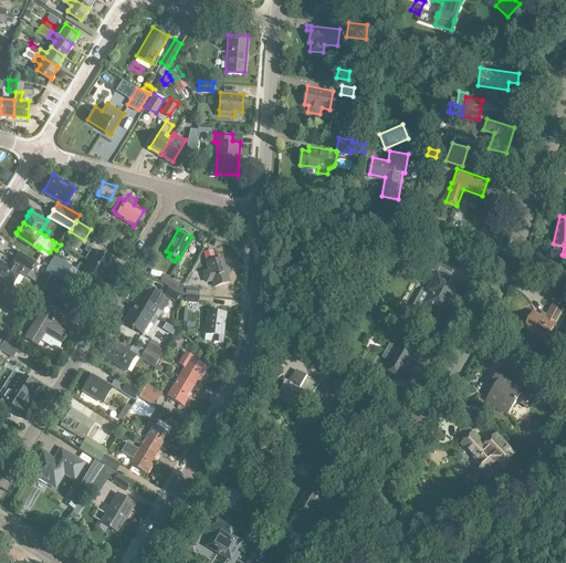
[(88,251),(85,257),(90,260),(106,270),(114,259),(96,249),(92,246),(88,251)]
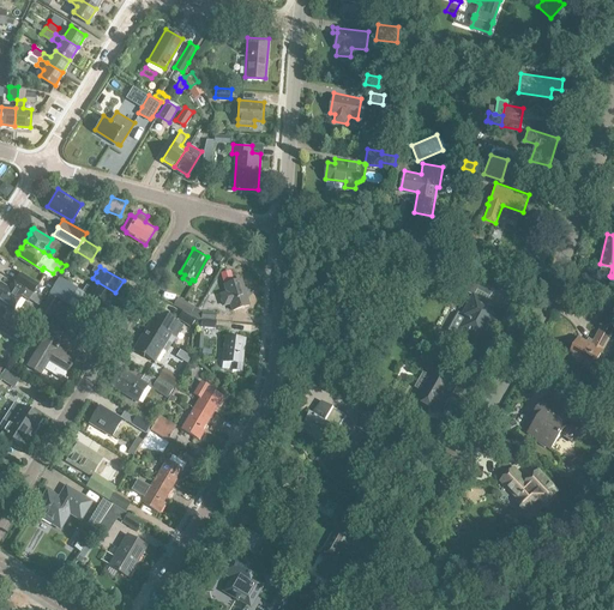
[(20,271),(16,279),(32,290),(38,282),(20,271)]
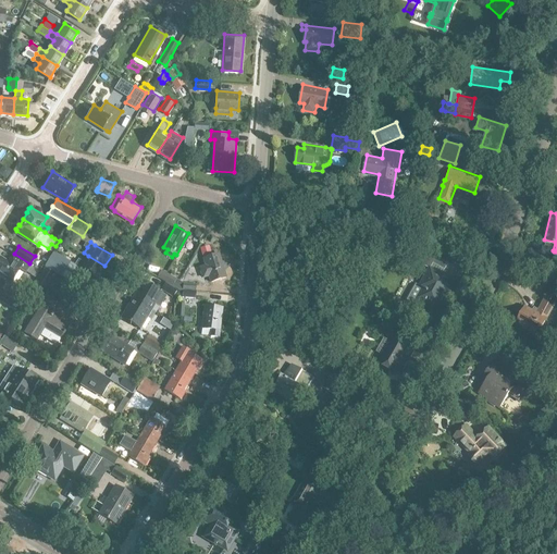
[(429,266),(435,254),(424,248),(418,259),(429,266)]
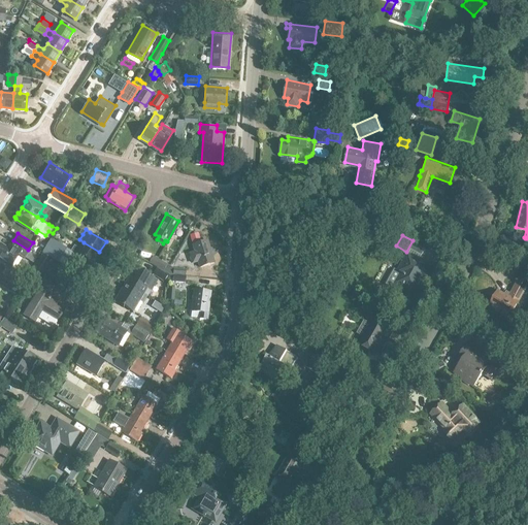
[(52,236),(42,251),(59,261),(67,247),(52,236)]
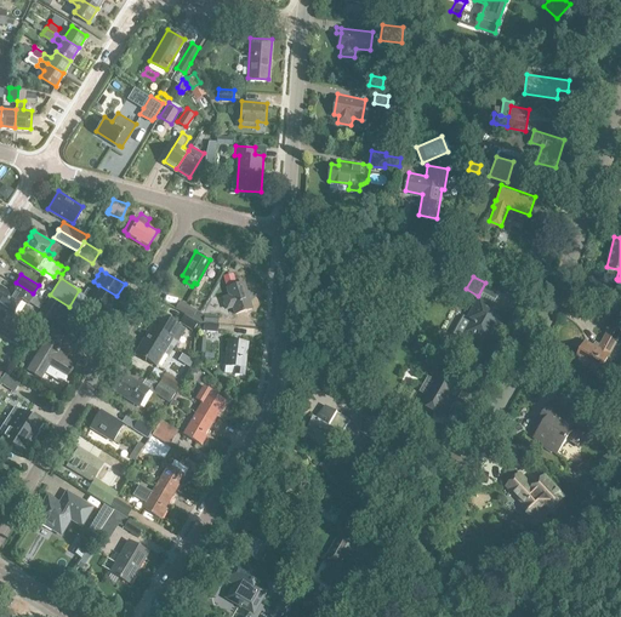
[(228,292),(222,295),(226,308),(233,306),(234,313),(254,307),(245,280),(237,283),(235,281),(227,284),(228,285),(226,286),(228,292)]
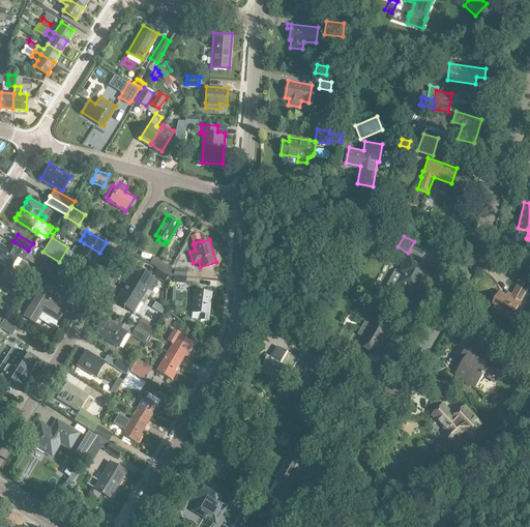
[(1,242),(0,243),(0,260),(4,263),(6,263),(10,265),(19,253),(25,257),(28,251),(13,241),(12,240),(8,247),(1,242)]
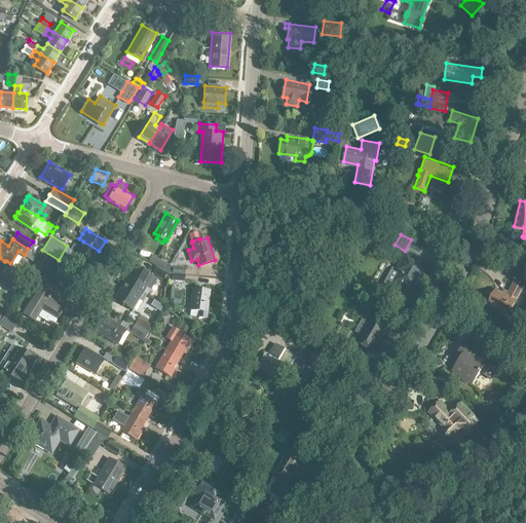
[(74,243),(71,249),(92,262),(99,251),(83,241),(80,247),(74,243)]
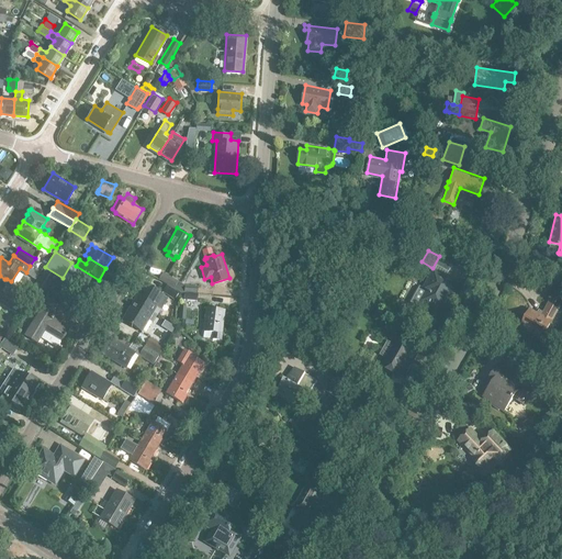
[(51,271),(45,268),(35,282),(41,287),(51,271)]
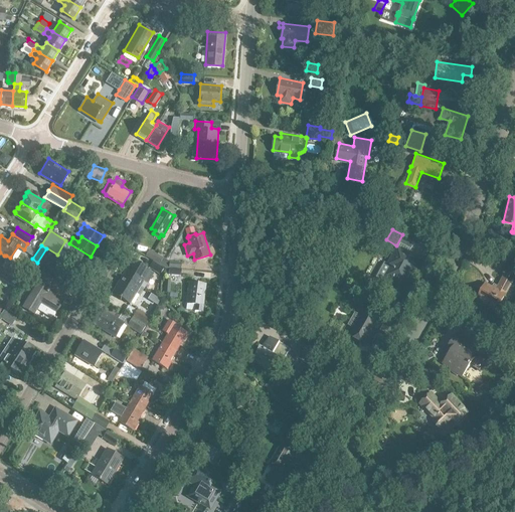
[(418,258),(408,251),(397,245),(388,262),(384,260),(375,276),(391,285),(395,279),(404,284),(418,258)]
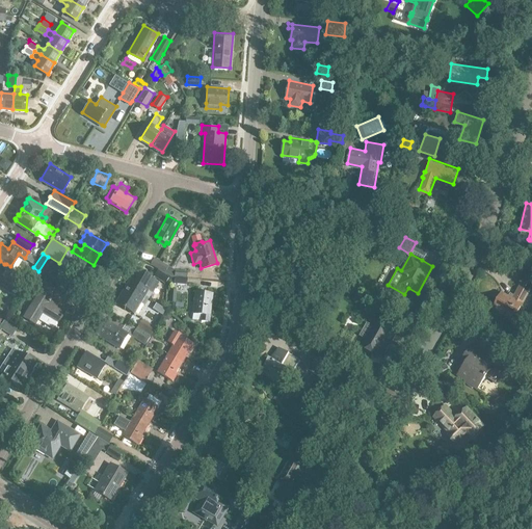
[(158,267),(164,271),(168,264),(155,256),(150,263),(158,267)]
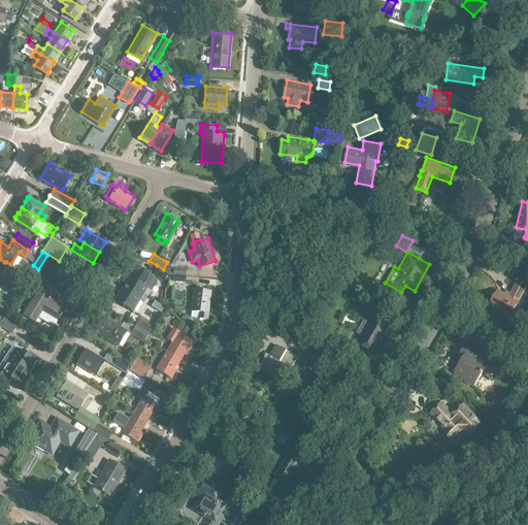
[(66,271),(53,263),(44,276),(58,285),(66,271)]
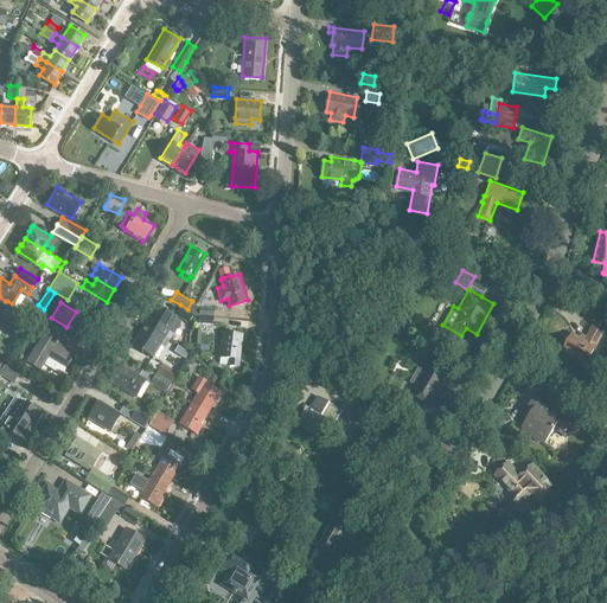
[(595,320),(588,334),(583,332),(581,337),(573,332),(563,350),(587,361),(588,359),(592,361),(599,347),(595,345),(606,321),(606,305),(600,302),(592,318),(595,320)]
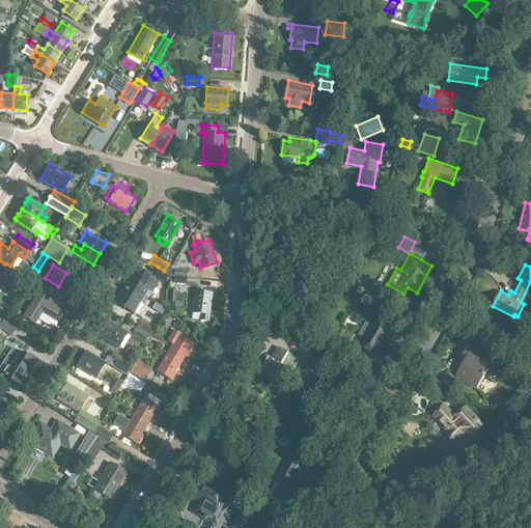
[(137,266),(126,283),(144,294),(147,287),(150,282),(156,285),(159,280),(155,277),(155,276),(137,266)]
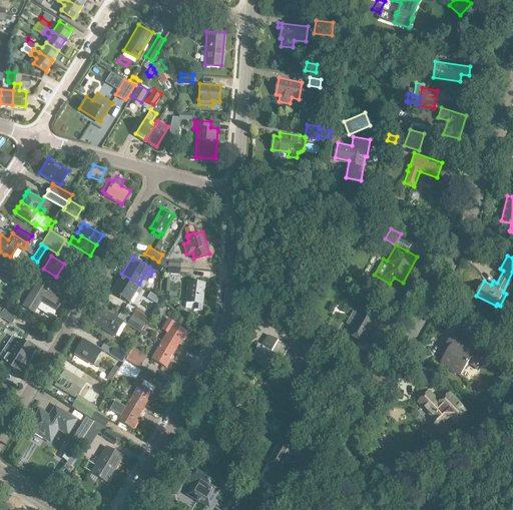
[(158,262),(152,258),(148,265),(159,272),(163,265),(158,262)]
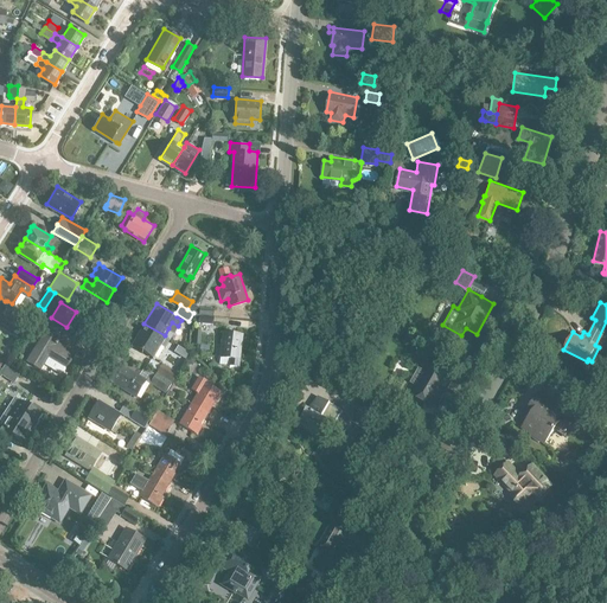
[(199,313),(198,320),(198,321),(213,322),(213,314),(199,313)]
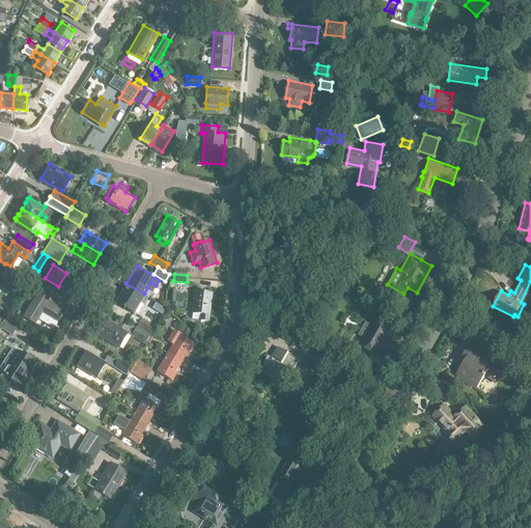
[(14,293),(18,284),(4,276),(0,282),(0,284),(12,293),(14,293)]
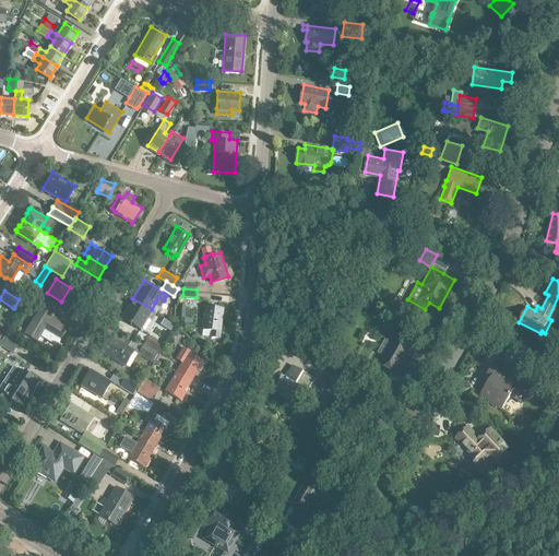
[(40,306),(25,331),(37,339),(42,332),(57,341),(60,336),(61,338),(70,322),(52,312),(57,306),(35,293),(31,299),(40,306)]
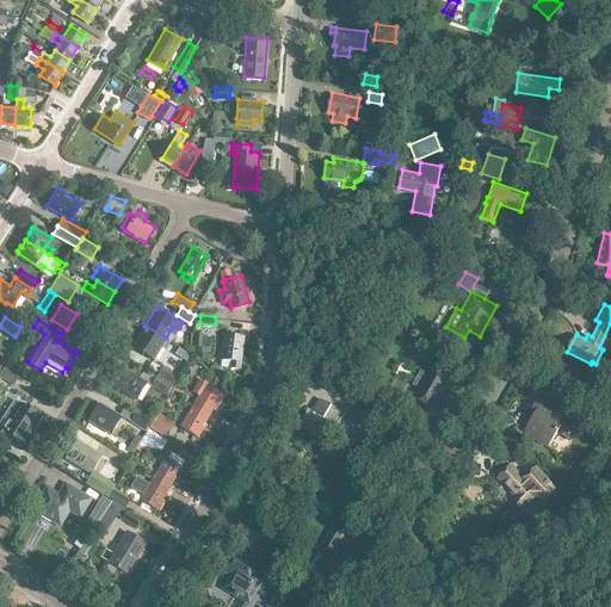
[(166,338),(144,326),(134,345),(154,358),(166,338)]
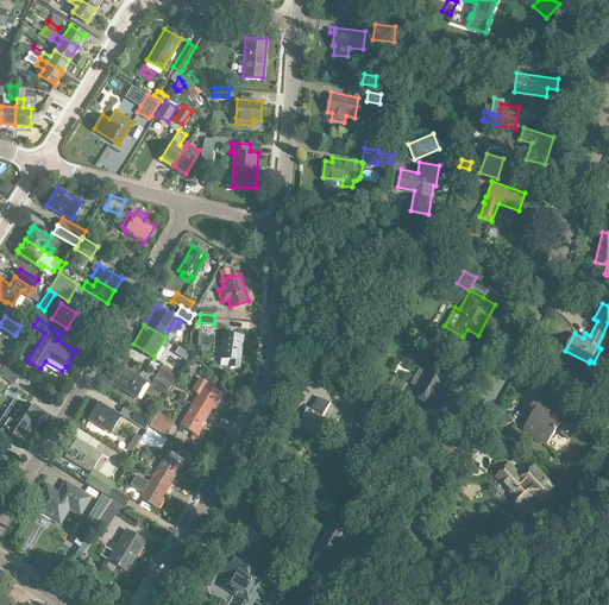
[(223,331),(220,357),(230,358),(228,365),(240,366),(244,334),(223,331)]
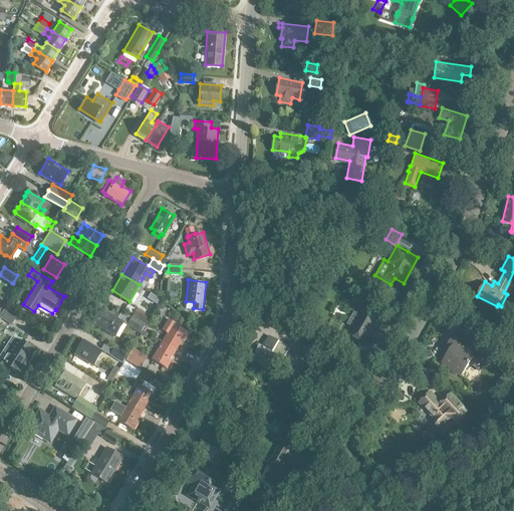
[(327,318),(336,321),(341,308),(331,305),(327,318)]
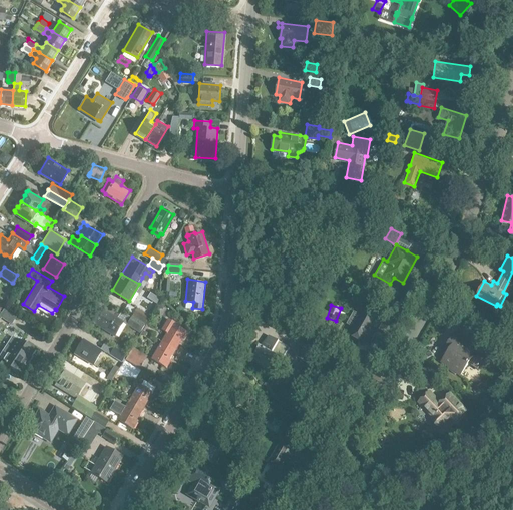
[(133,312),(132,314),(145,322),(150,314),(137,306),(136,307),(133,312)]
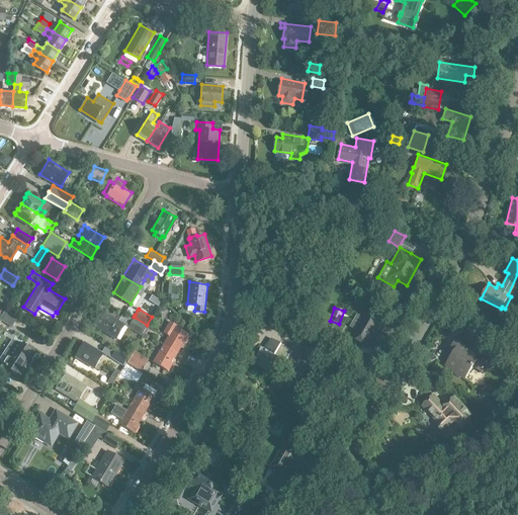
[(17,318),(4,310),(0,317),(0,318),(12,326),(17,318)]
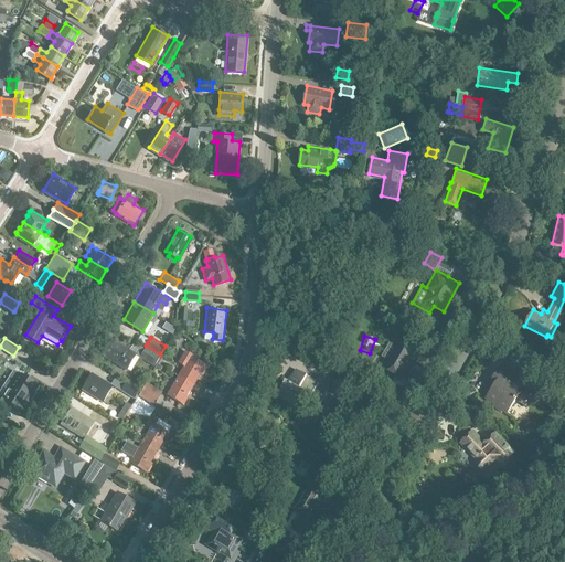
[(112,338),(103,353),(126,368),(126,367),(135,352),(112,338)]
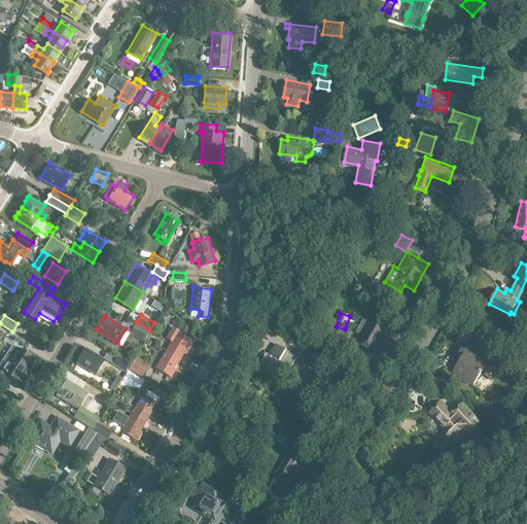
[(388,324),(373,316),(358,342),(369,348),(370,346),(380,351),(387,337),(383,335),(388,324)]
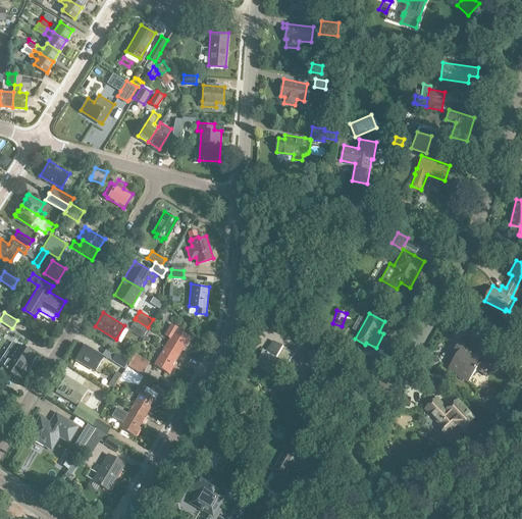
[(128,328),(143,336),(148,327),(135,319),(134,320),(128,328)]
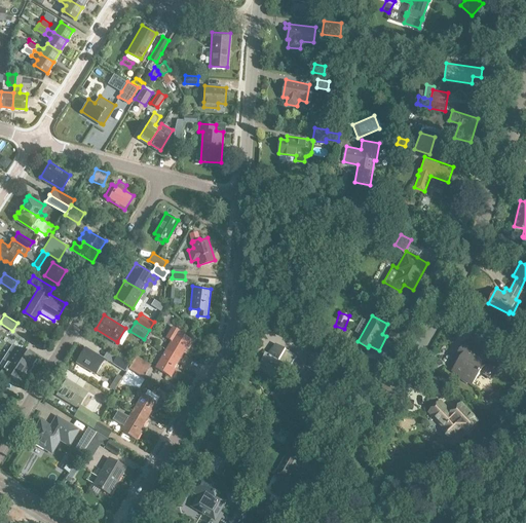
[(173,325),(165,336),(171,339),(172,339),(166,348),(182,357),(192,339),(179,331),(180,329),(173,325)]
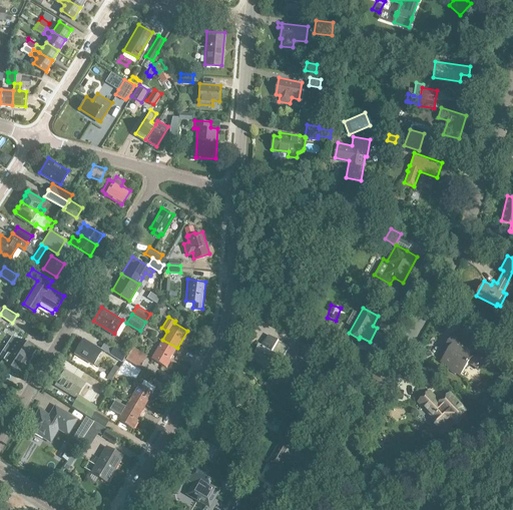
[(317,329),(314,335),(323,340),(326,334),(317,329)]
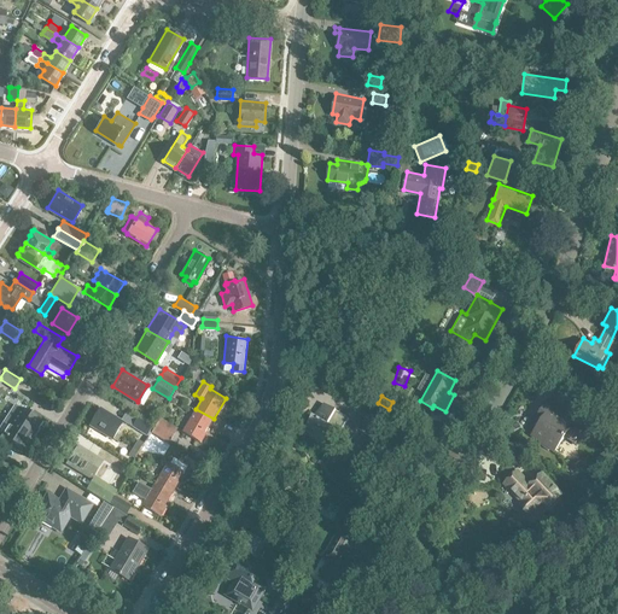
[(579,442),(592,422),(579,414),(571,426),(561,420),(565,414),(548,401),(536,416),(542,421),(540,425),(538,424),(537,424),(532,430),(534,431),(535,431),(534,433),(542,439),(541,440),(542,442),(549,446),(551,446),(552,445),(557,449),(566,433),(579,442)]
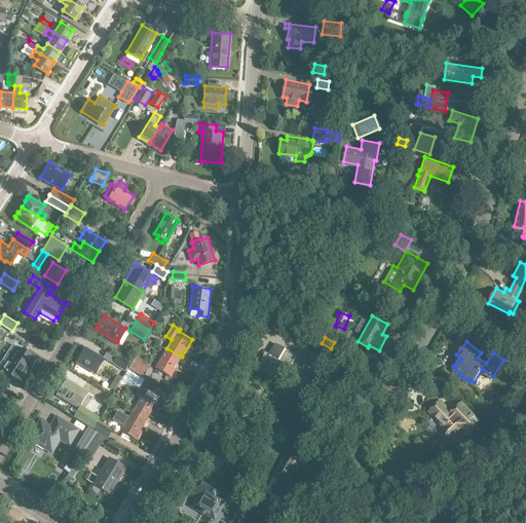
[(12,342),(5,355),(27,369),(28,368),(29,369),(33,364),(32,363),(35,357),(12,342)]
